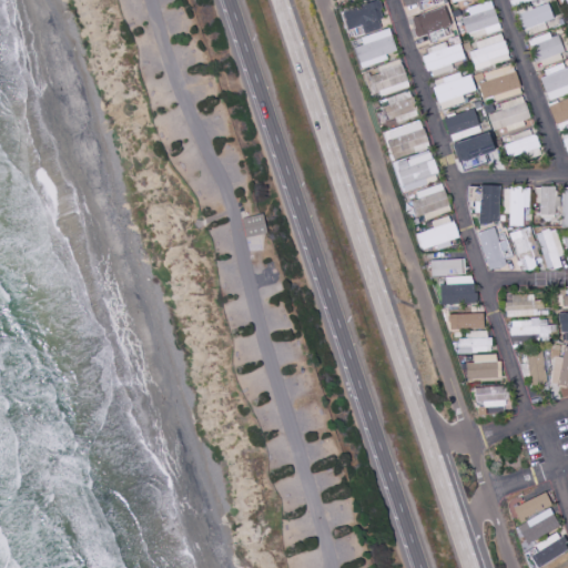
[(358,27),(361,34),(384,27),(375,0),(341,11),(347,30),(358,27)]
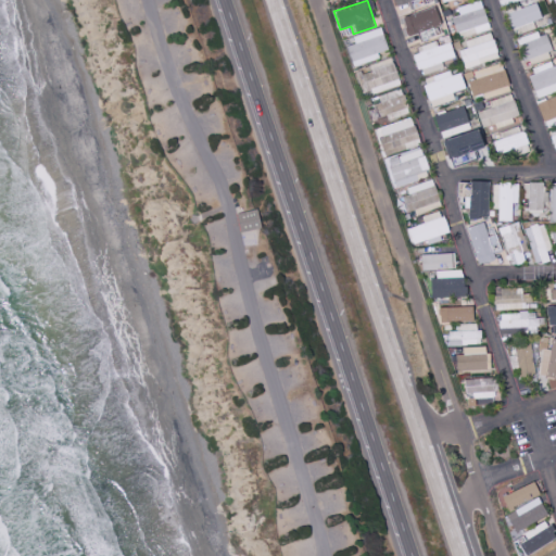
[(489,29),(479,1),(456,8),(458,15),(451,17),(457,39),(489,29)]
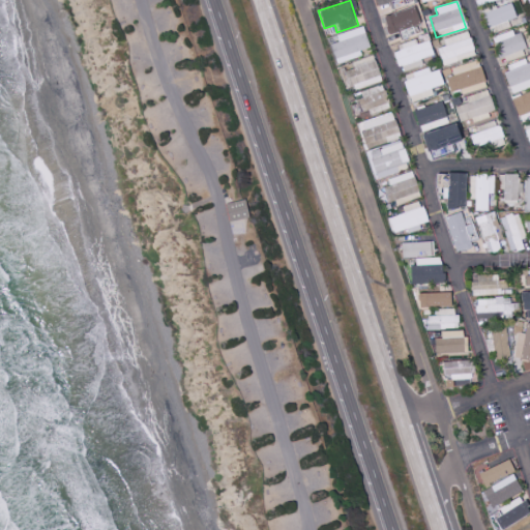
[(483,11),(490,33),(508,28),(506,21),(514,18),(510,4),(483,11)]
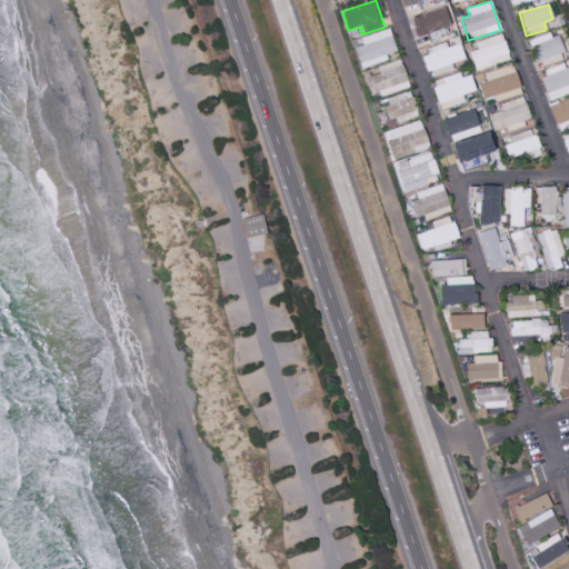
[(417,38),(429,35),(431,41),(445,37),(442,29),(450,27),(443,7),(410,18),(417,38)]
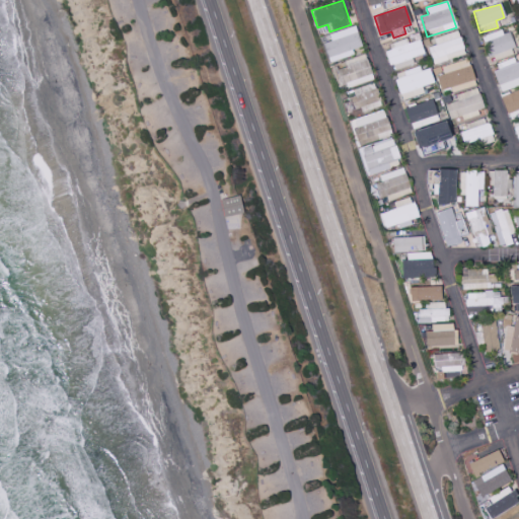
[(322,44),(328,62),(353,54),(352,50),(361,47),(355,26),(328,34),(330,41),(322,44)]
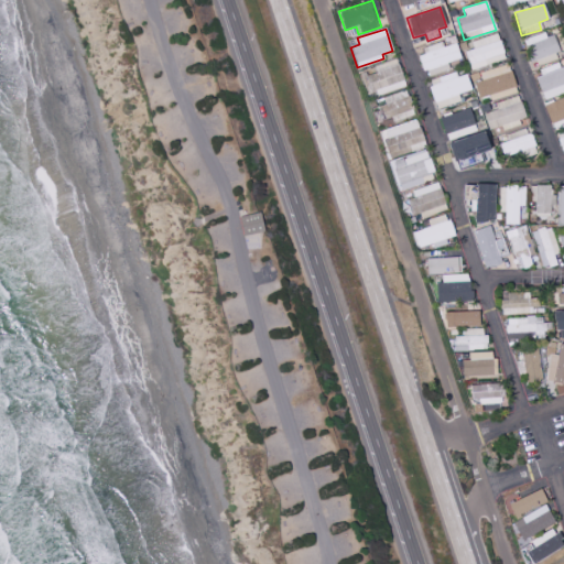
[(524,41),(534,67),(560,58),(550,32),(524,41)]
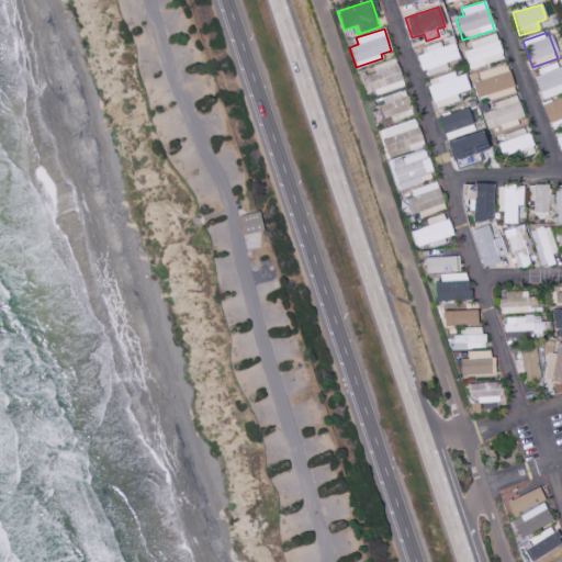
[(469,41),(471,49),(464,51),(468,68),(502,60),(496,35),(469,41)]
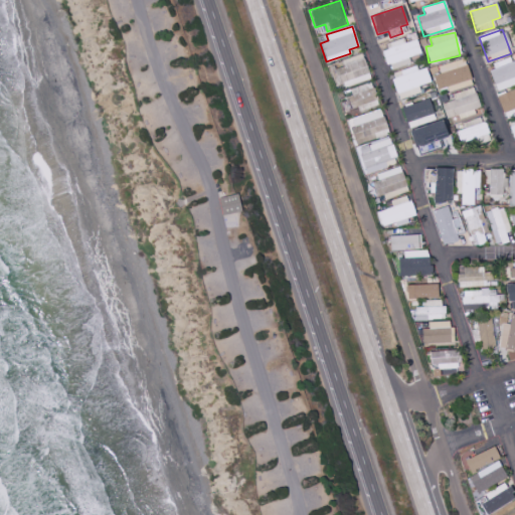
[(420,53),(415,39),(404,43),(403,39),(380,47),(388,70),(409,63),(407,58),(420,53)]
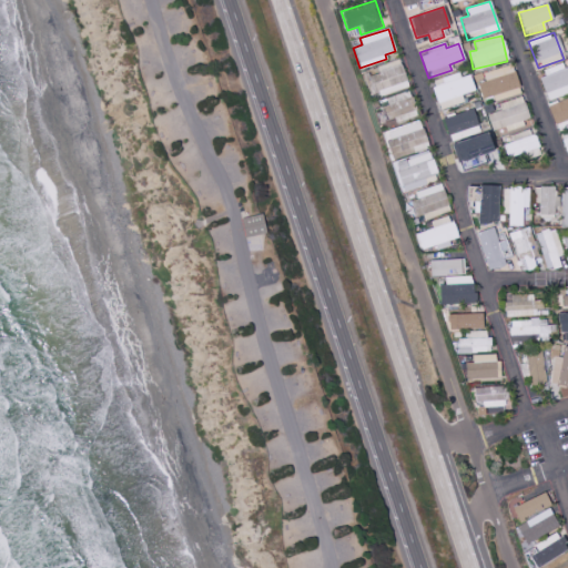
[(367,77),(374,98),(408,87),(398,59),(375,67),(377,73),(367,77)]
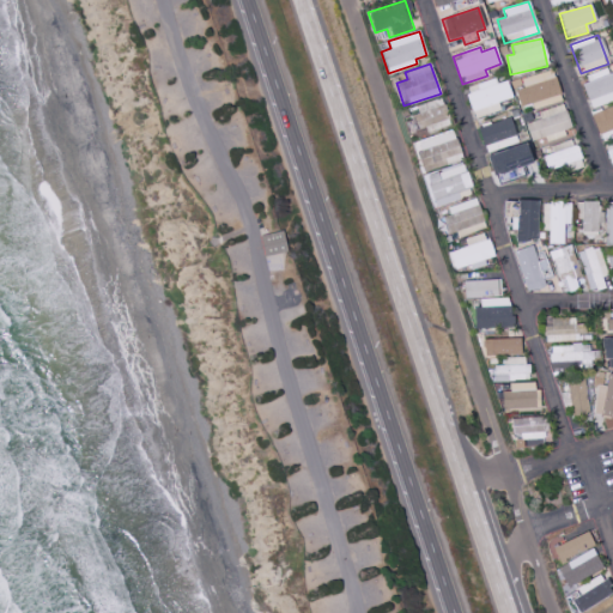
[(520,108),(530,104),(533,110),(562,101),(552,70),(521,78),(523,89),(515,91),(520,108)]
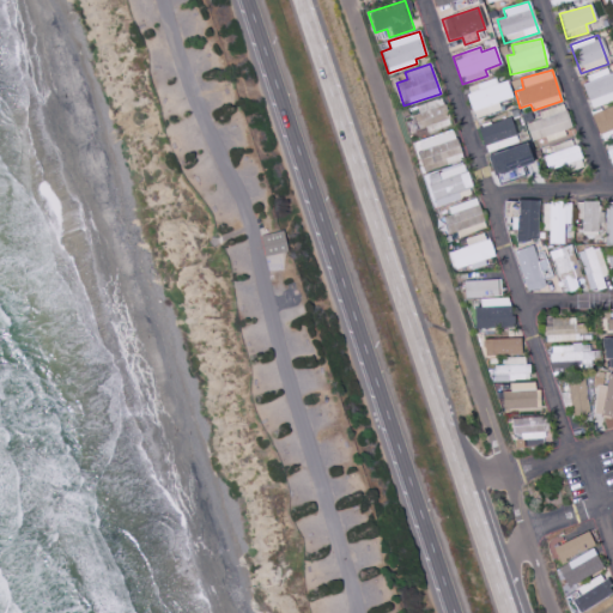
[(612,71),(608,73),(607,71),(581,79),(590,109),(612,101),(612,71)]
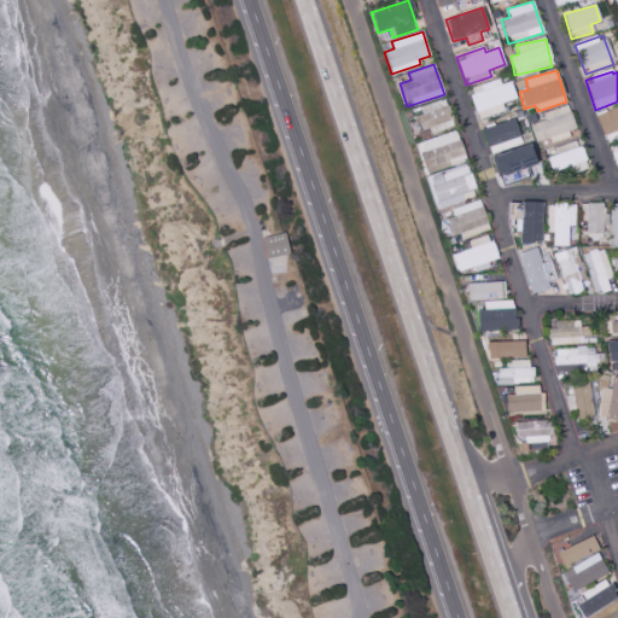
[(478,120),(503,111),(501,104),(517,99),(511,81),(501,85),(499,79),(468,89),(478,120)]
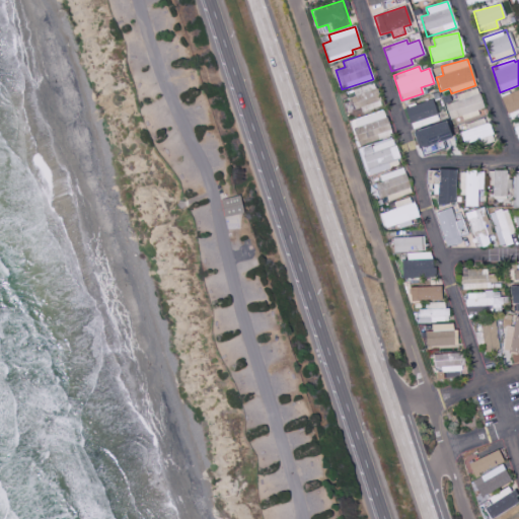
[(355,112),(380,106),(375,83),(350,89),(355,112)]
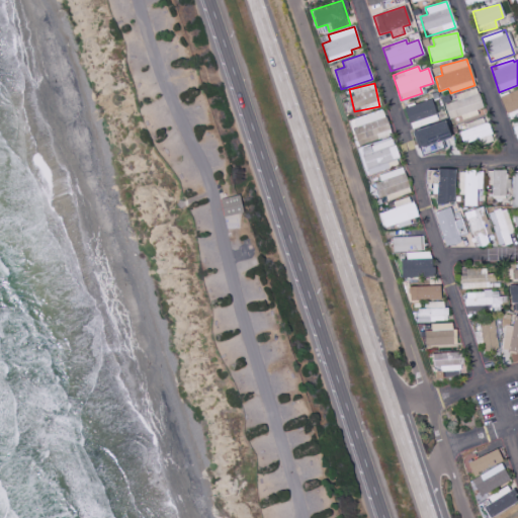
[(510,120),(517,116),(517,88),(500,97),(510,120)]
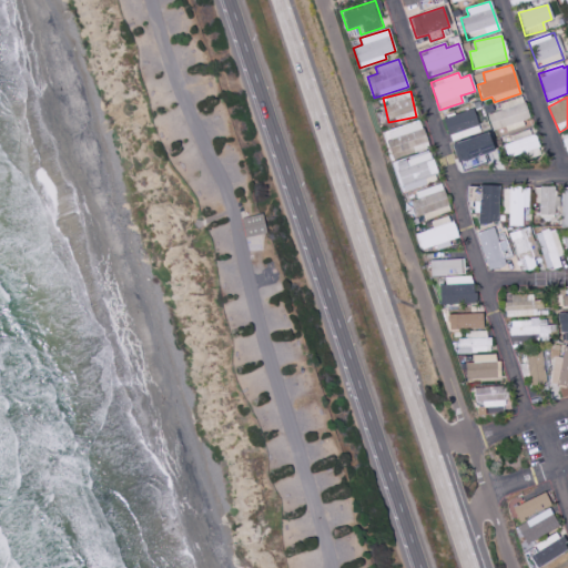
[(505,129),(528,123),(523,98),(498,103),(500,111),(488,114),(492,130),(505,128),(505,129)]
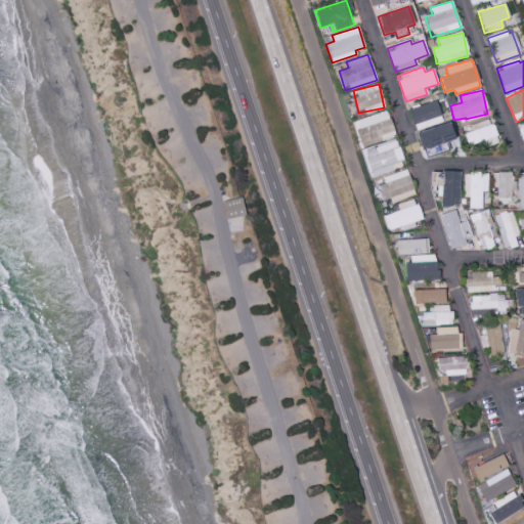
[(442,122),(436,100),(408,108),(415,130),(442,122)]
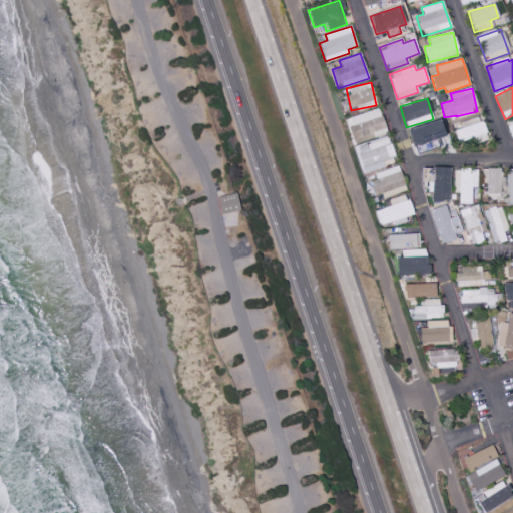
[(347,118),(354,144),(387,134),(379,109),(347,118)]
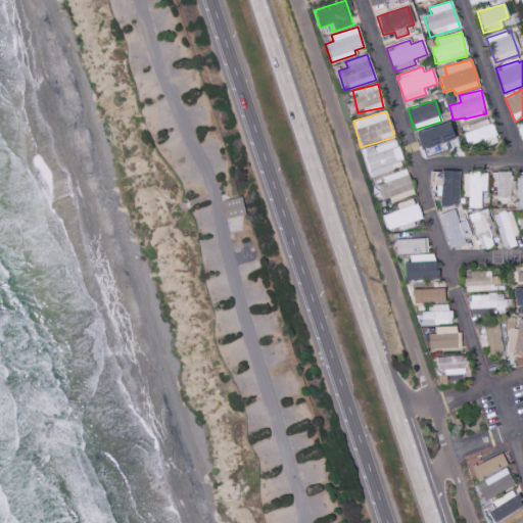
[(471,132),(464,134),(468,150),(496,141),(489,119),(469,125),(471,132)]
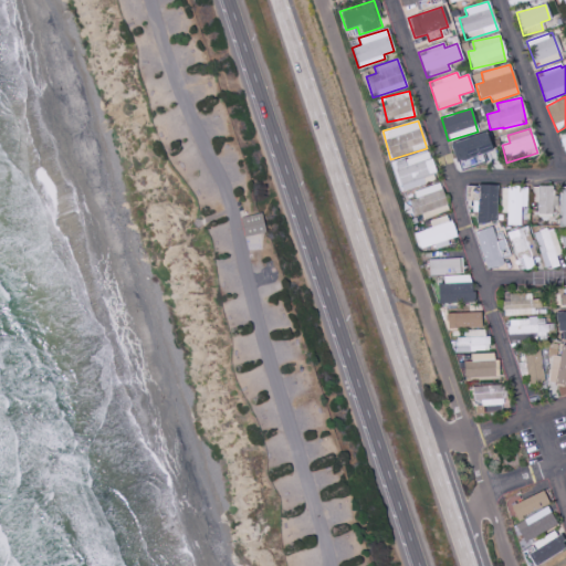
[(460,169),(481,161),(479,155),(492,150),(485,132),(451,144),(460,169)]
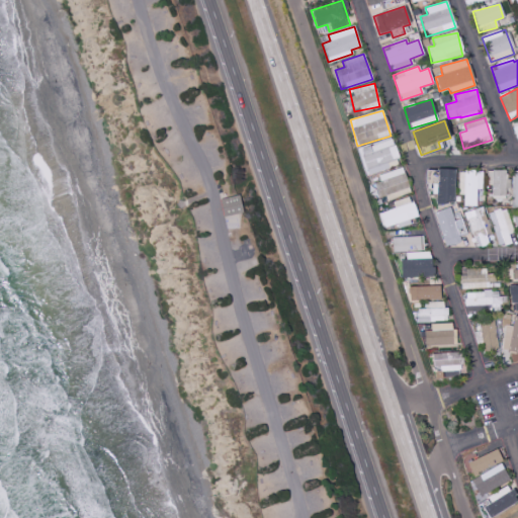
[(359,146),(364,174),(398,168),(393,140),(359,146)]
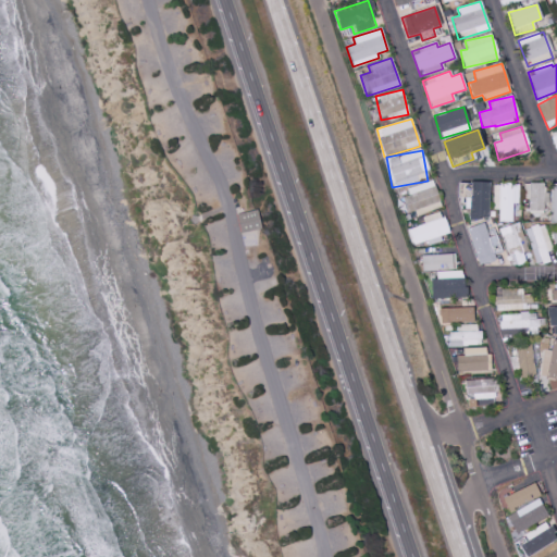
[(404,197),(410,217),(441,208),(432,181),(406,188),(408,195),(404,197)]
